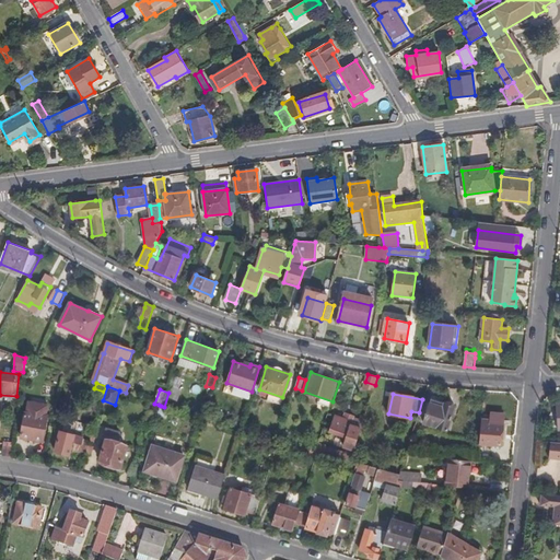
[(46,416),(48,405),(30,401),(28,412),(26,411),(21,438),(43,441),(47,416),(46,416)]
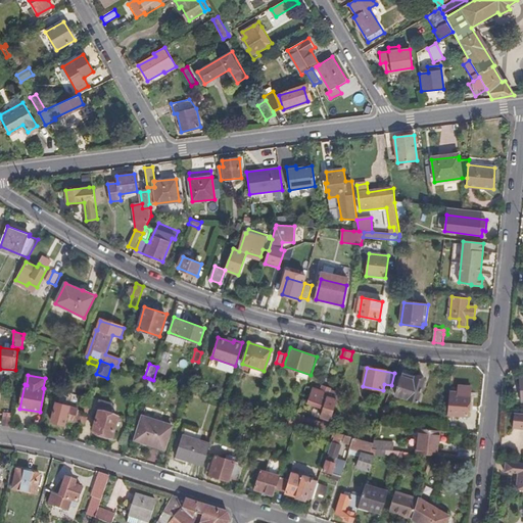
[(418,402),(425,380),(415,377),(414,382),(401,378),(395,395),(418,402)]
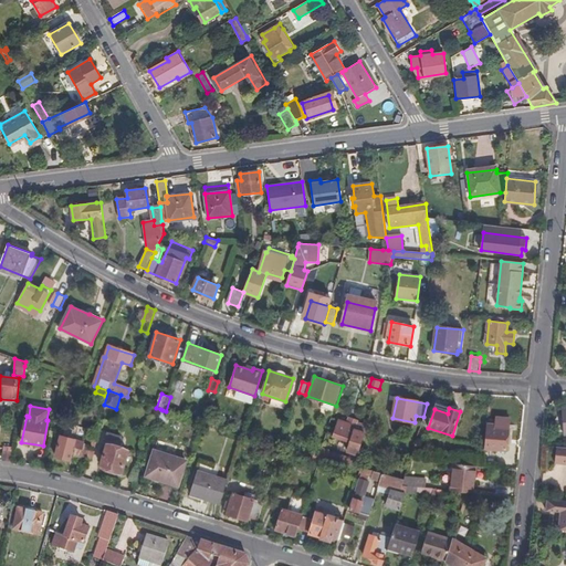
[(166,411),(163,410),(159,421),(166,423),(169,412),(166,411)]
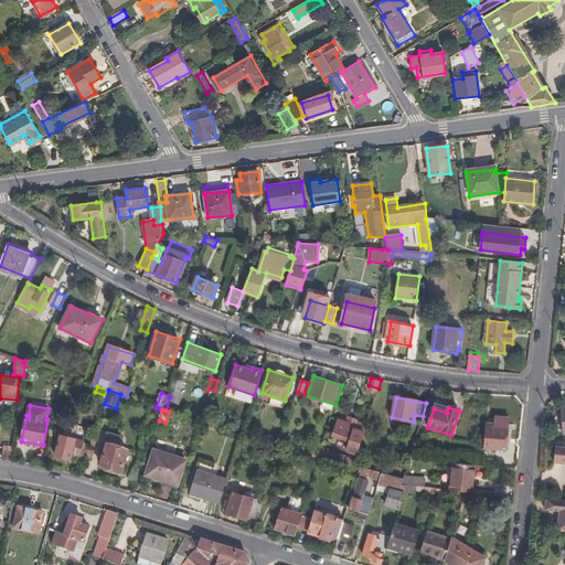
[(496,425),(487,424),(484,448),(507,450),(509,417),(496,416),(496,425)]
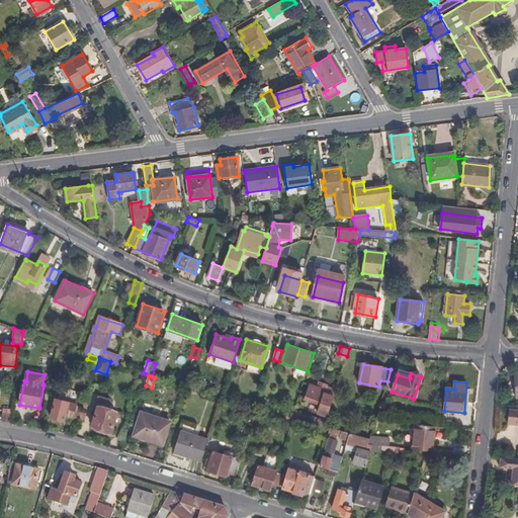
[(320,383),(318,387),(311,385),(306,400),(321,405),(318,413),(324,415),(321,421),(294,412),(292,418),(294,418),(325,427),(336,392),(326,389),(327,385),(320,383)]
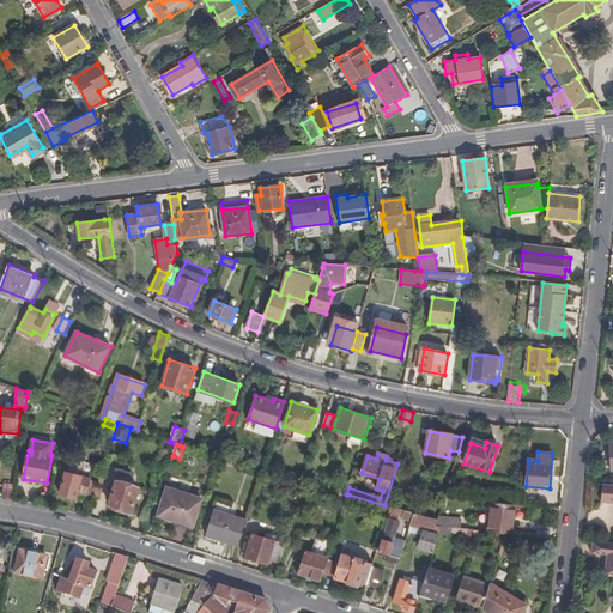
[(132,511),(140,489),(129,485),(133,474),(119,471),(115,480),(117,481),(110,504),(132,511)]
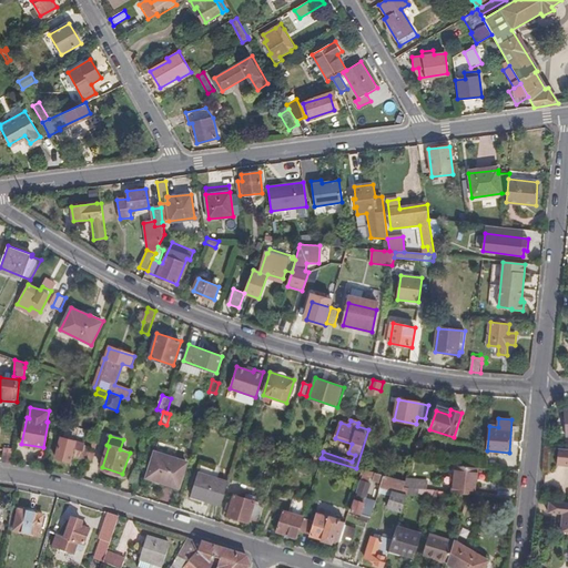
[(71,457),(88,460),(91,447),(84,446),(84,444),(60,438),(56,458),(70,463),(71,457)]
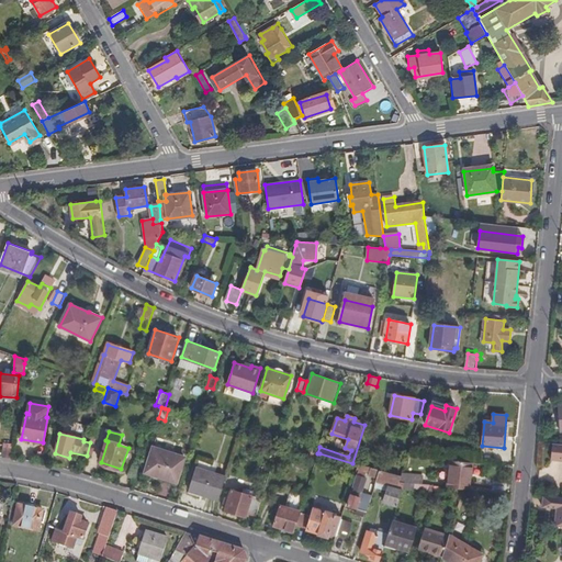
[(2,457),(12,458),(13,444),(4,444),(2,457)]
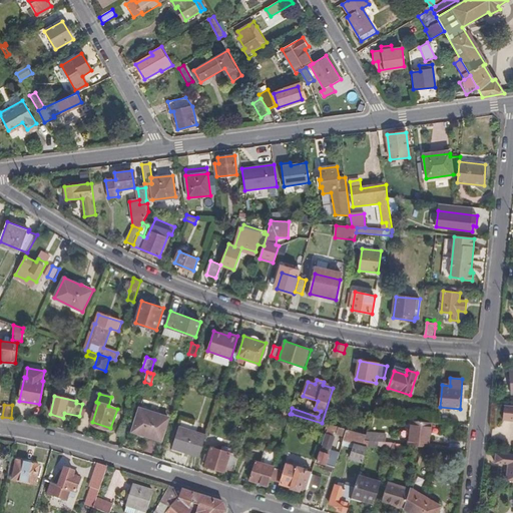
[(512,406),(506,406),(504,420),(512,421),(512,406)]
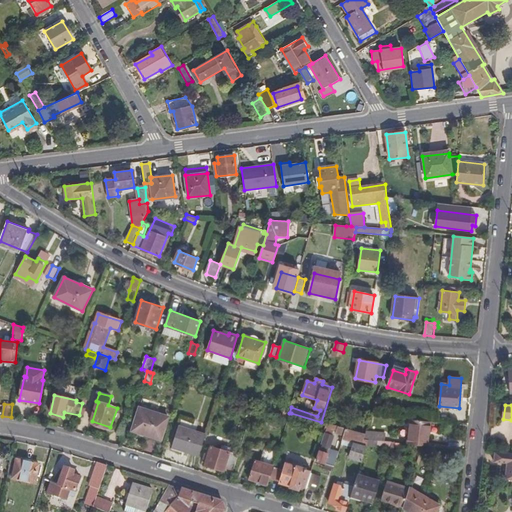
[(161,437),(168,417),(140,408),(132,430),(144,434),(145,432),(161,437)]
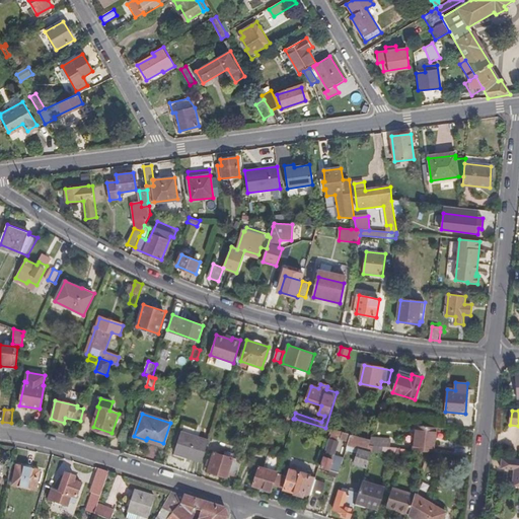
[(202,462),(208,441),(200,439),(203,430),(183,424),(174,453),(202,462)]
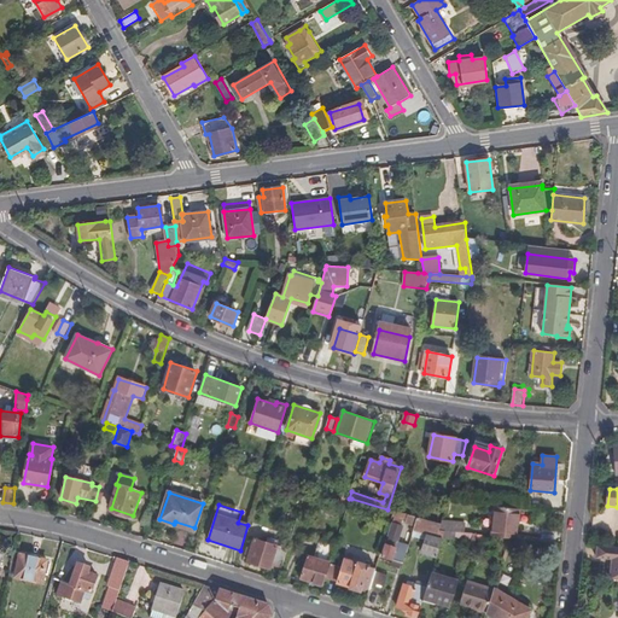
[(519,508),(496,506),(493,536),(509,538),(517,538),(519,508)]
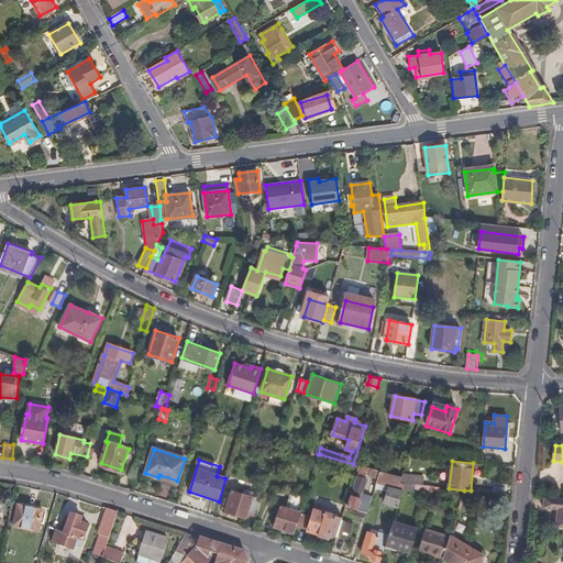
[(381,472),(362,466),(349,506),(360,509),(357,516),(366,519),(372,501),(374,496),(365,493),(370,479),(367,478),(368,474),(371,474),(371,477),(378,479),(381,472)]
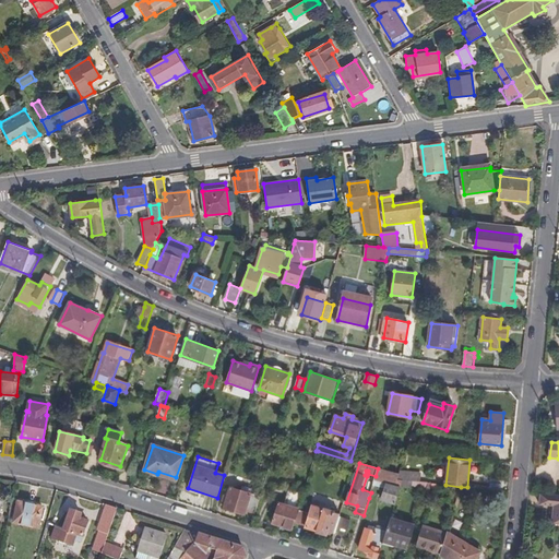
[(397,479),(399,474),(378,468),(376,476),(373,484),(381,486),(384,487),(381,498),(395,503),(401,487),(403,480),(397,479)]
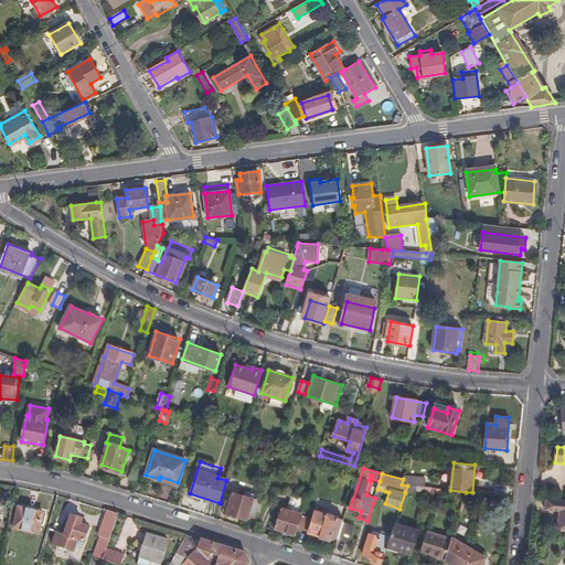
[(405,475),(403,479),(402,484),(407,486),(417,487),(427,488),(427,477),(405,475)]
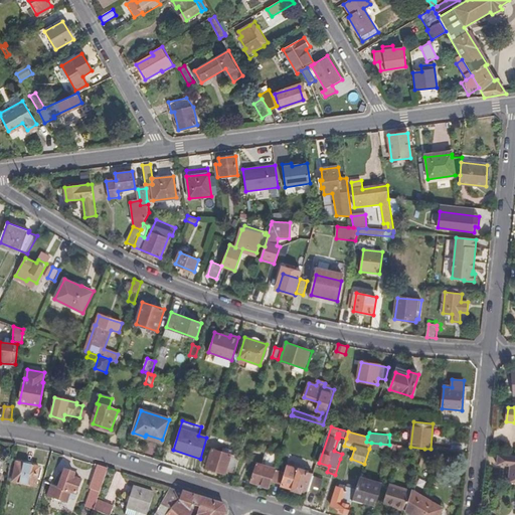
[(225,471),(234,474),(239,457),(212,449),(206,468),(225,474),(225,471)]
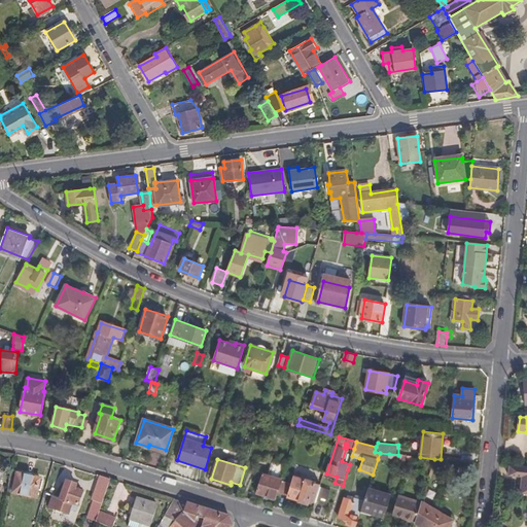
[(256,493),(276,499),(286,466),(274,462),(269,476),(262,473),(256,493)]
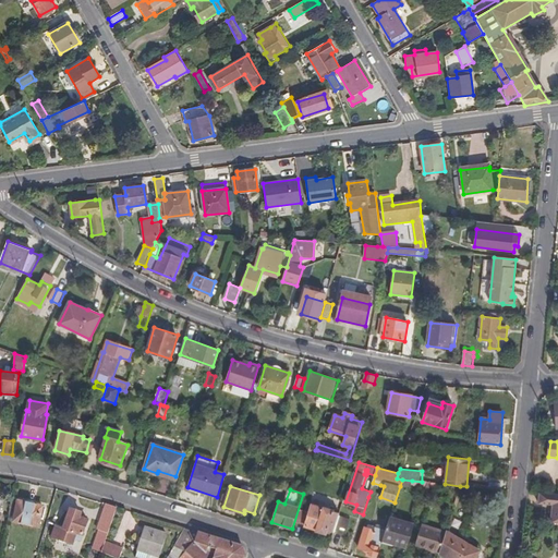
[(552,522),(557,522),(557,494),(541,493),(540,504),(554,505),(552,522)]
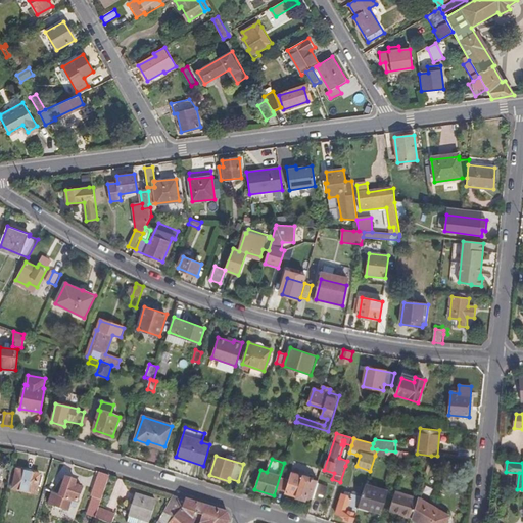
[(35,494),(39,474),(16,470),(12,489),(35,494)]
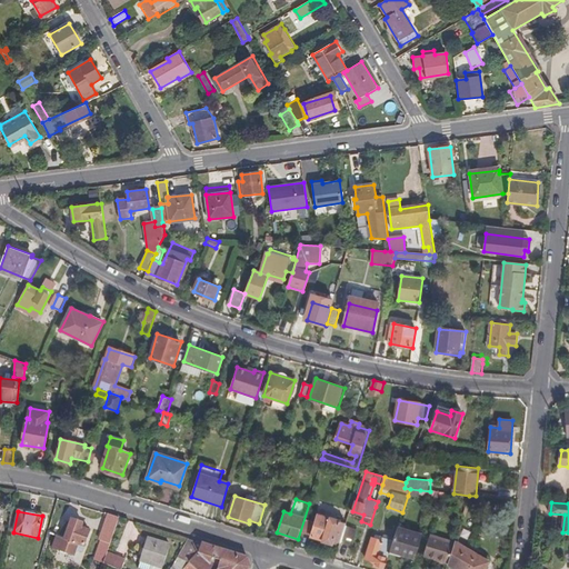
[(346,527),(346,522),(318,513),(312,536),(322,539),(322,540),(332,545),(333,540),(340,542),(346,527)]
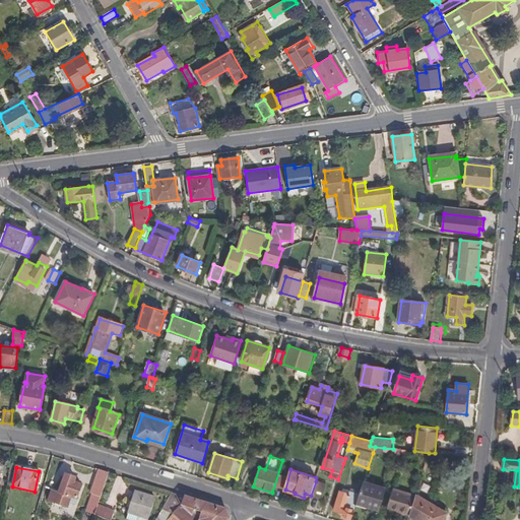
[(101,497),(109,473),(102,471),(93,494),(101,497)]
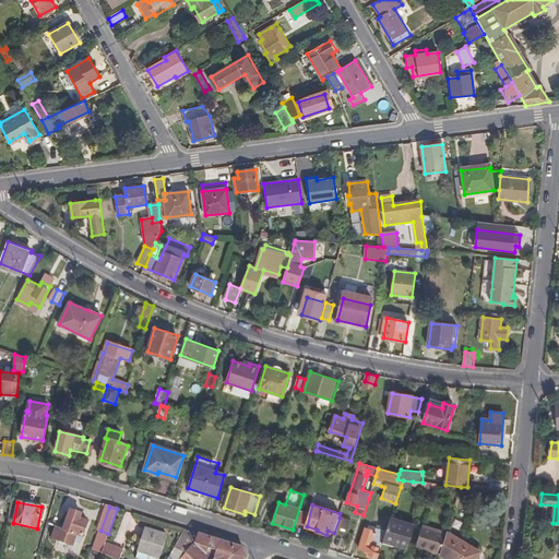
[(79,519),(81,514),(71,510),(63,530),(57,527),(52,539),(71,546),(73,540),(80,543),(87,522),(79,519)]
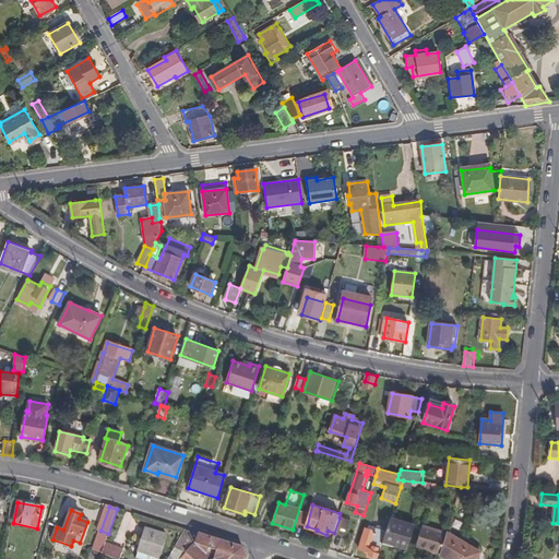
[(383,540),(407,548),(415,524),(391,516),(388,528),(383,540)]
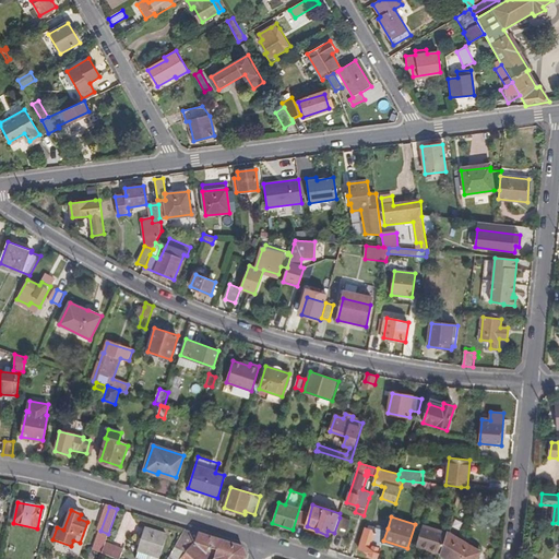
[(340,518),(334,533),(345,536),(351,521),(340,518)]
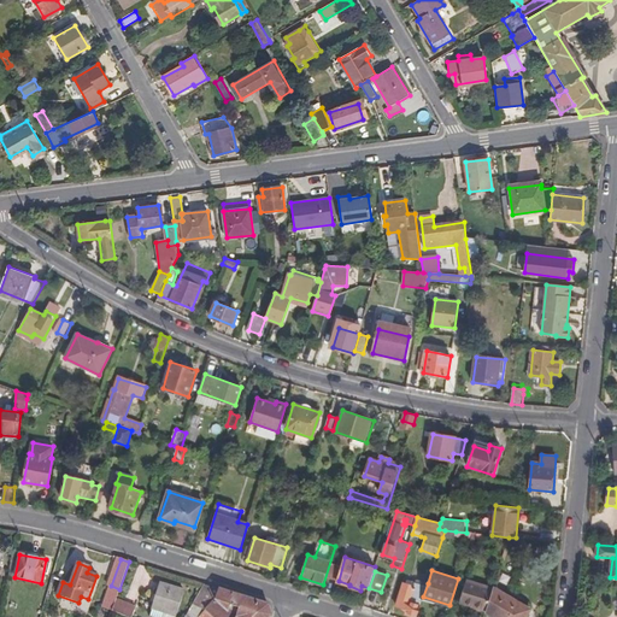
[(471,607),(486,612),(486,611),(493,588),(466,580),(459,603),(466,605),(468,603),(472,604),(471,607)]
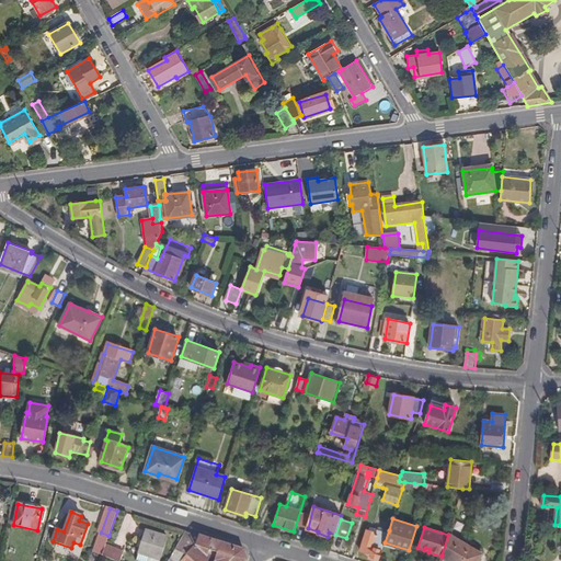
[(379,559),(385,542),(389,530),(384,528),(381,531),(377,529),(377,533),(367,529),(361,550),(369,552),(369,556),(379,559)]
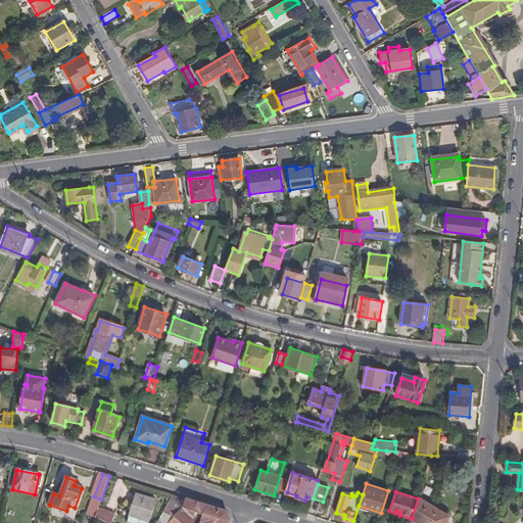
[(150,522),(156,502),(135,494),(133,500),(129,498),(128,504),(132,505),(128,514),(131,515),(128,522),(129,522),(138,522),(140,518),(150,522)]
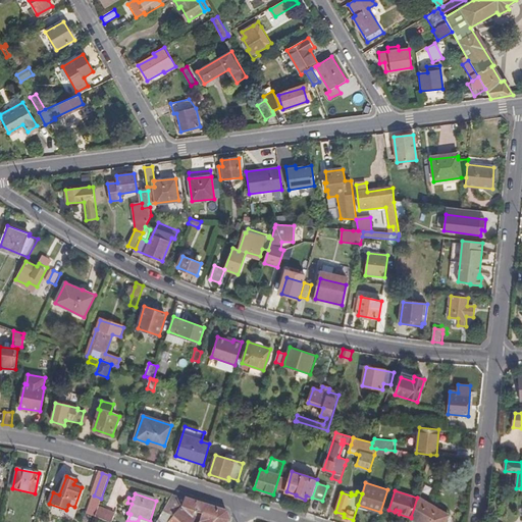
[(227,512),(173,496),(159,519),(161,521),(227,521),(229,521),(227,512)]
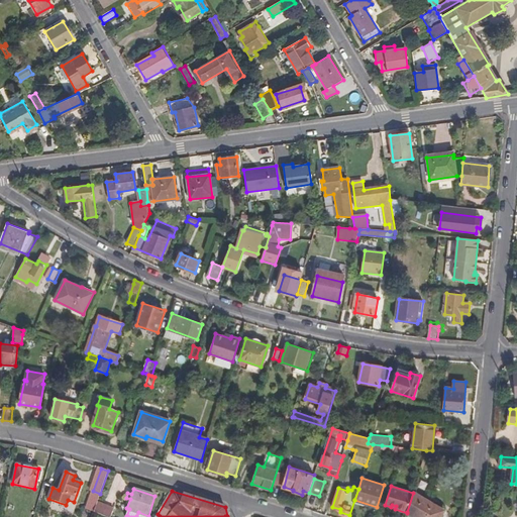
[(413,493),(407,512),(415,516),(440,516),(445,511),(414,491),(413,493)]
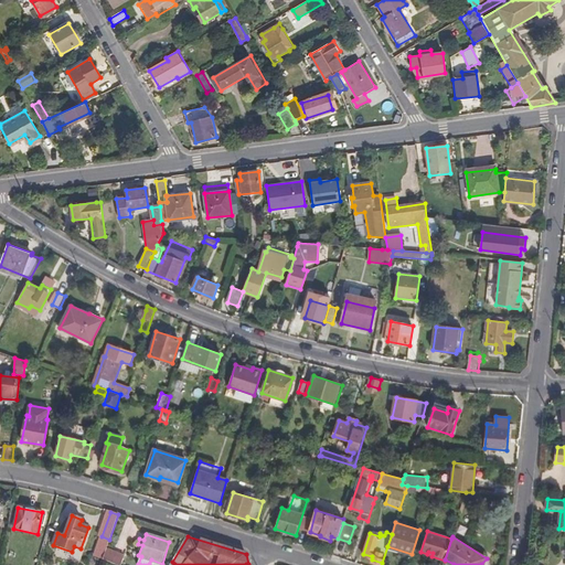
[(103,560),(106,550),(97,546),(93,556),(103,560)]
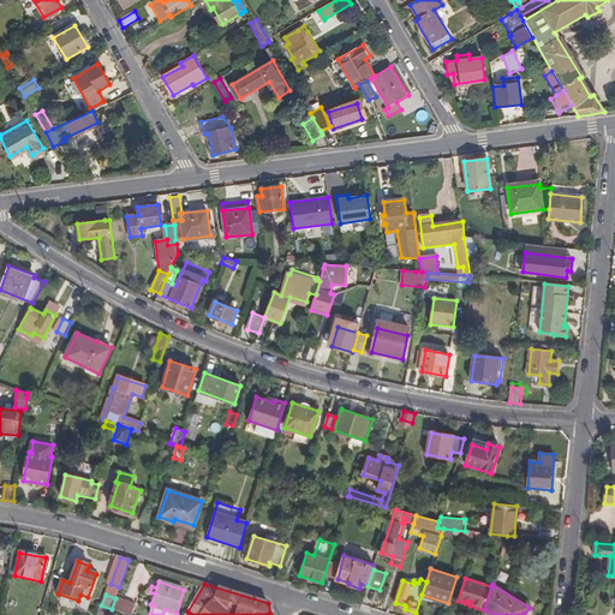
[(112,609),(125,614),(131,614),(135,604),(115,598),(112,609)]
